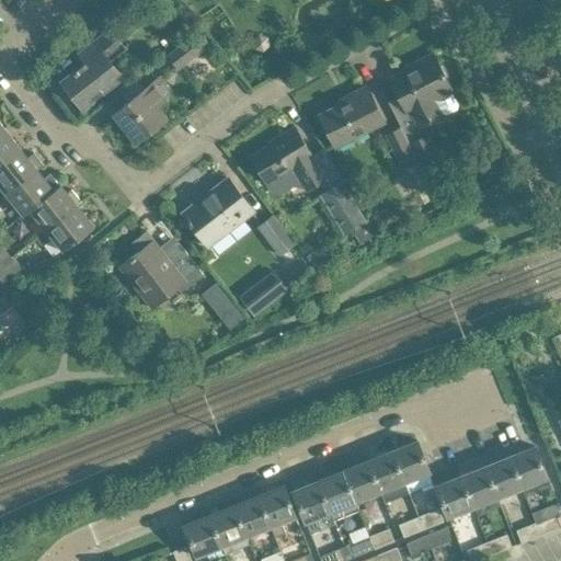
[(182,24),(173,32),(180,41),(189,33),(182,24)]
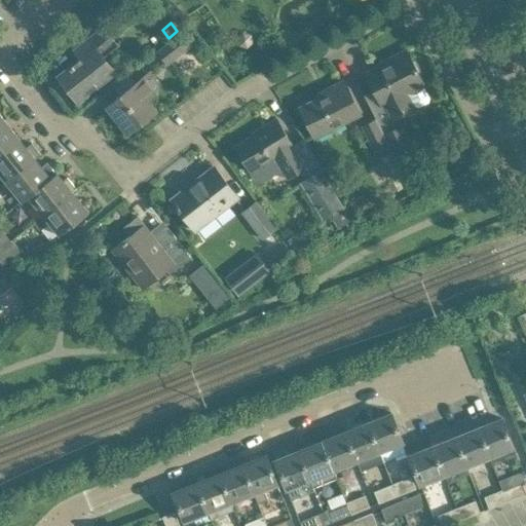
[(77,100),(114,72),(98,50),(113,39),(103,26),(73,48),(81,58),(59,76),(77,100)]
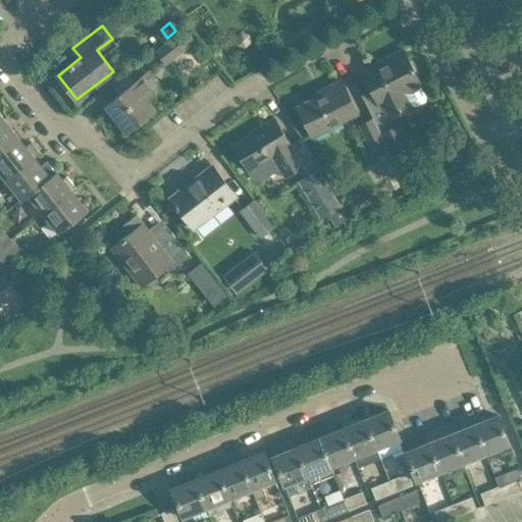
[(156,51),(166,64),(196,42),(186,29),(156,51)]
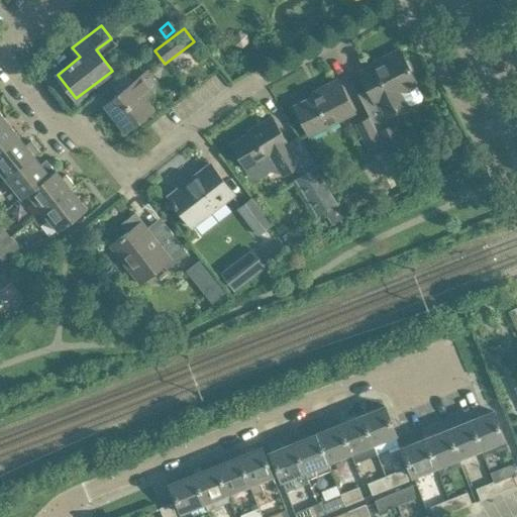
[(384,116),(405,105),(410,106),(418,102),(420,97),(413,84),(415,83),(398,49),(383,57),(385,60),(359,72),(376,103),(377,102),(384,116)]
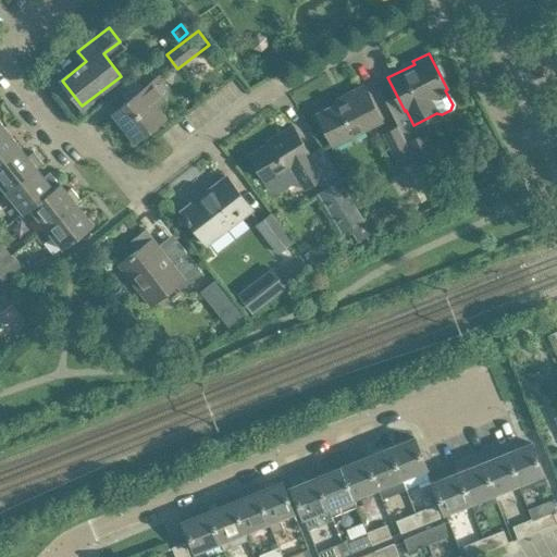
[(158,77),(113,112),(135,139),(163,116),(152,102),(168,90),(158,77)]
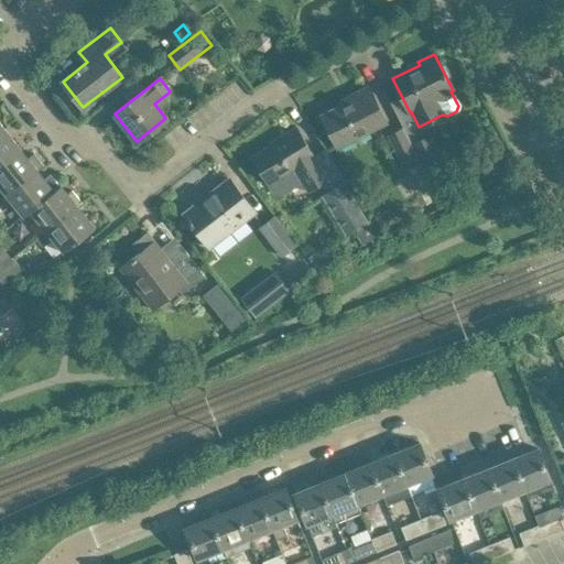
[(322,116),(337,145),(386,121),(368,87),(348,97),(350,100),(322,116)]
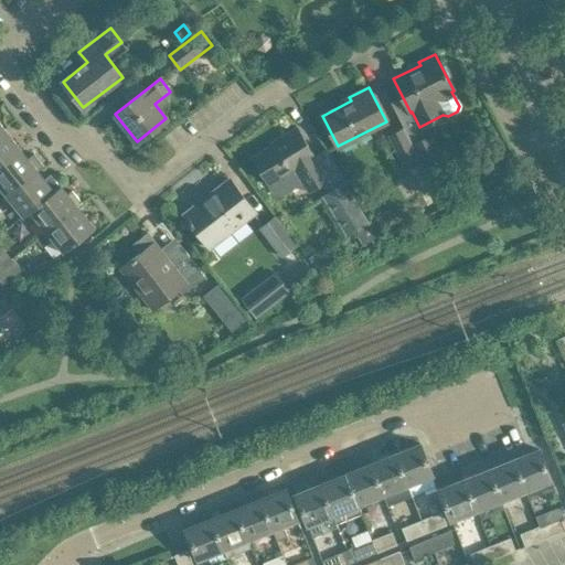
[(268,182),(275,193),(283,196),(297,188),(308,189),(324,179),(311,158),(313,156),(296,128),(278,139),(279,140),(253,157),(267,182),(268,182)]
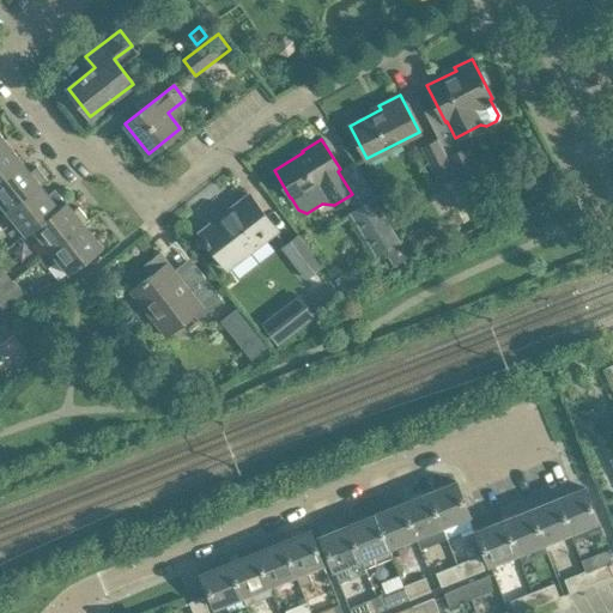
[(455,174),(447,158),(438,139),(420,149),(438,182),(455,174)]
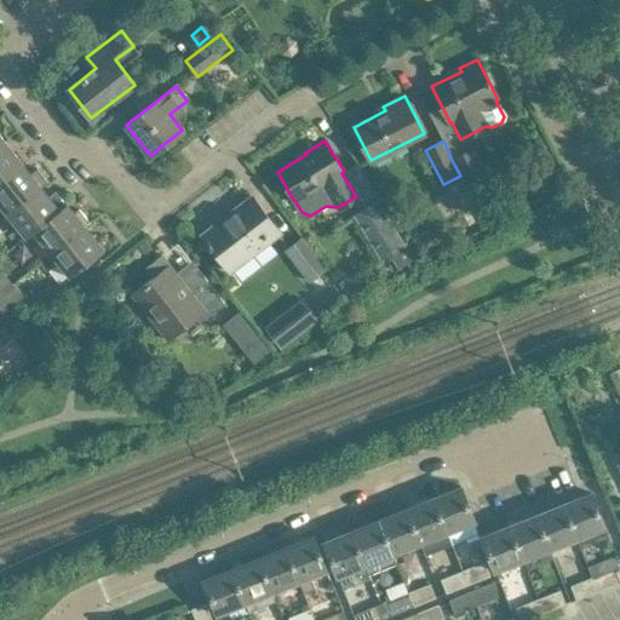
[(0,182),(23,165),(5,142),(0,145),(0,182)]
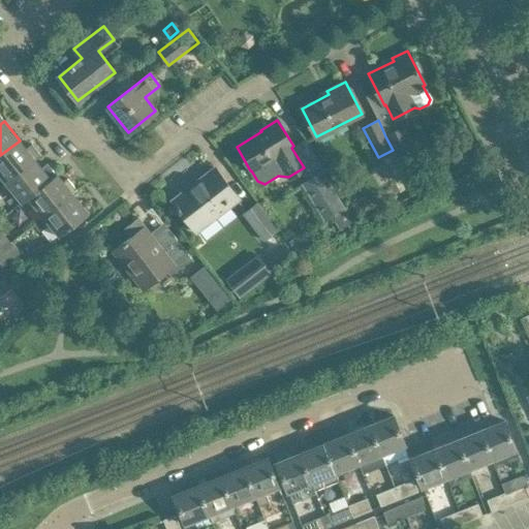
[(404,126),(385,136),(393,150),(399,162),(417,152),(404,126)]
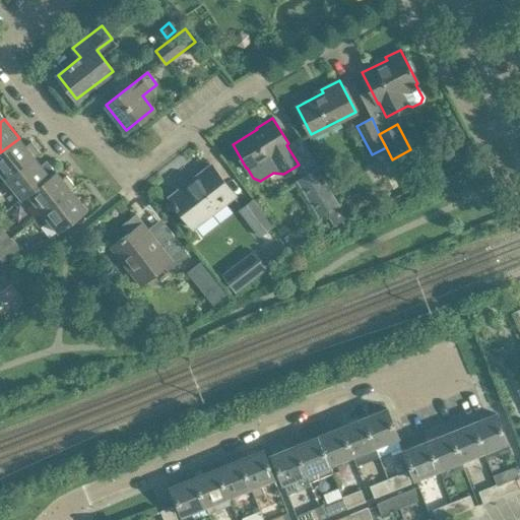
[(7,179),(35,156),(19,138),(0,152),(0,170),(6,179),(7,179)]
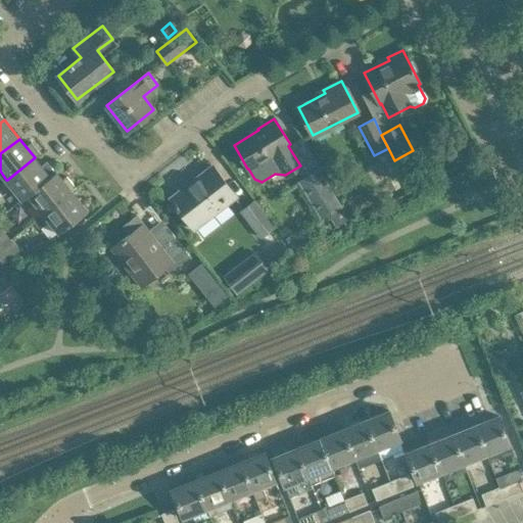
[(21,199),(49,177),(35,157),(7,180),(6,180),(0,184),(0,191),(3,195),(12,188),(20,198),(21,199)]
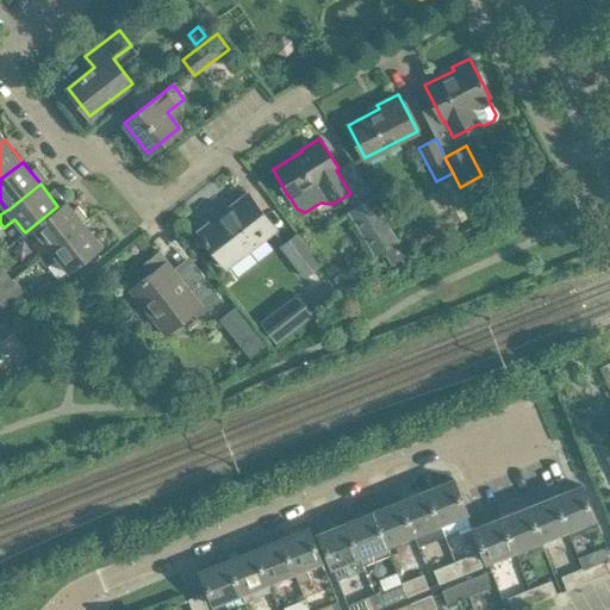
[(203,241),(206,246),(209,243),(226,266),(274,229),(247,193),(199,231),(205,240),(203,241)]
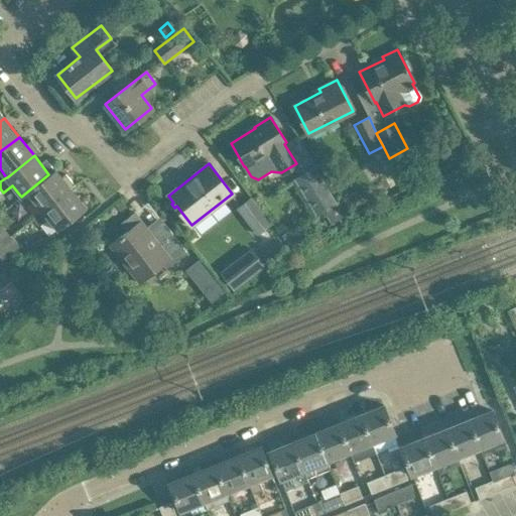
[(323,210),(331,224),(346,215),(337,201),(334,203),(313,167),(295,178),(316,213),(323,210)]
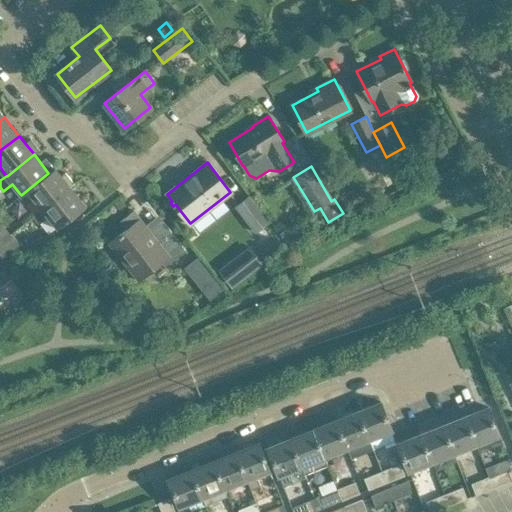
[(43,209),(70,187),(74,184),(65,172),(61,176),(55,168),(48,173),(21,195),(20,194),(17,197),(23,204),(33,196),(42,208),(43,209)]
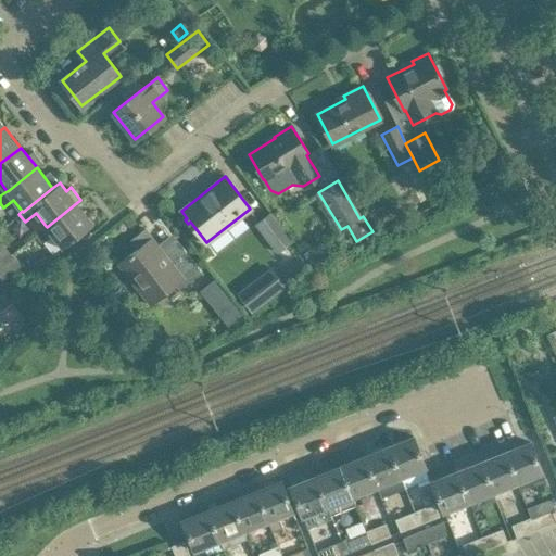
[(63,248),(92,224),(76,203),(47,227),(46,226),(36,235),(42,242),(52,235),(63,248)]
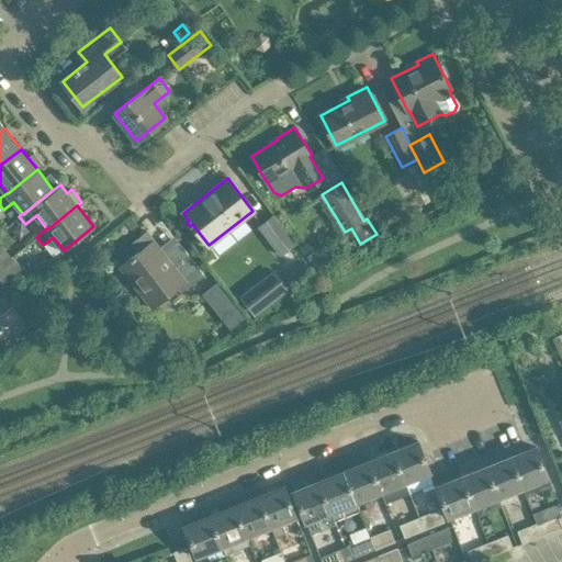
[(279,256),(295,243),(273,215),(257,227),(279,256)]
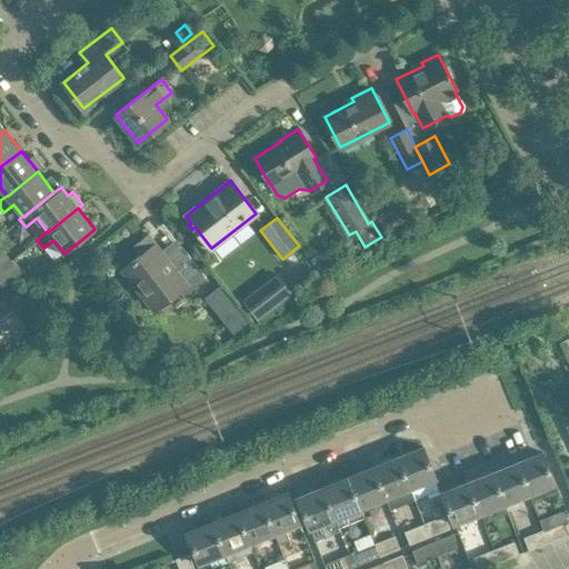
[(148,305),(163,292),(167,298),(187,282),(191,289),(206,278),(181,247),(167,258),(149,235),(132,247),(139,256),(120,270),(148,305)]
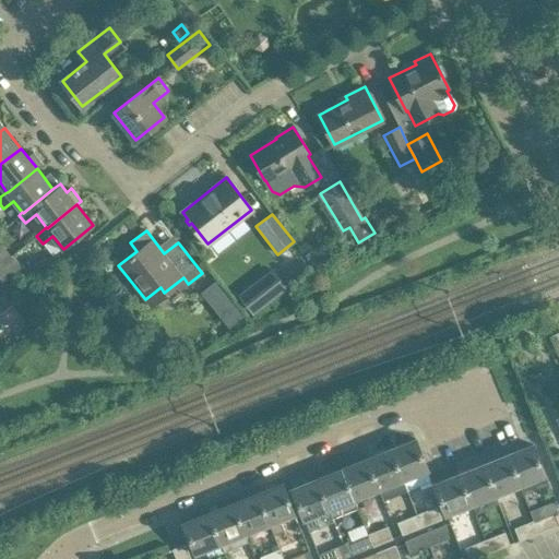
[(320,245),(305,256),(313,268),(329,257),(320,245)]
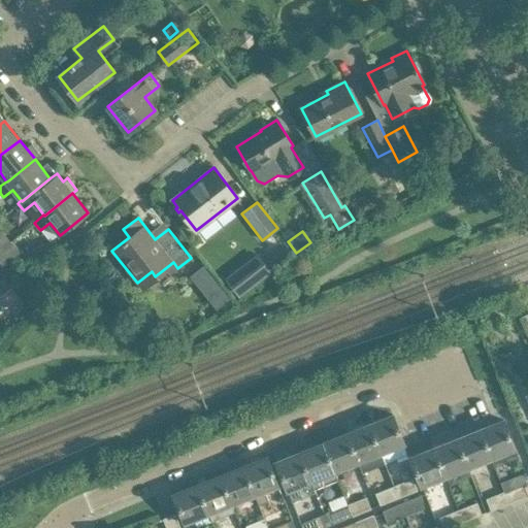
[(9,260),(1,250),(0,250),(0,263),(2,266),(9,260)]
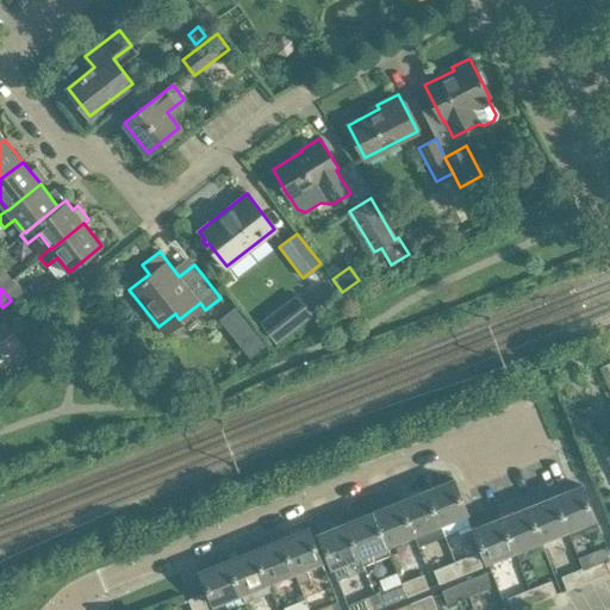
[(0,327),(0,341),(13,331),(6,323),(0,327)]
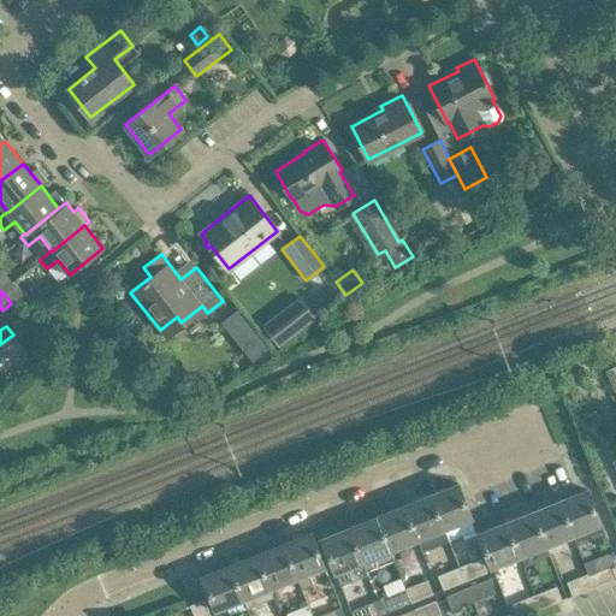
[(13,335),(0,344),(0,350),(5,357),(21,344),(13,335)]
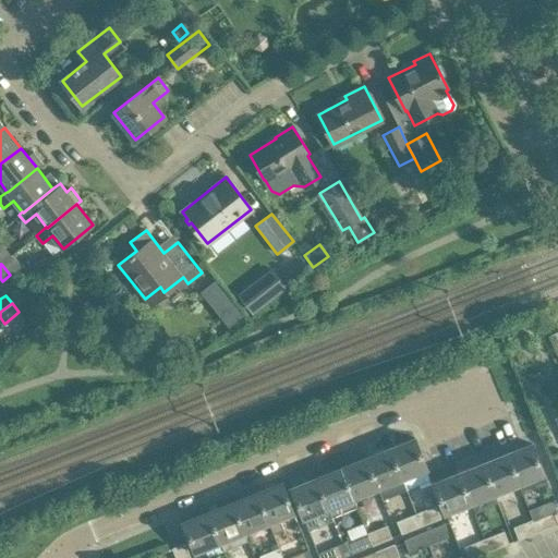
[(390,448),(389,448),(401,477),(425,468),(425,469),(426,469),(414,438),(413,438),(414,439),(390,449),(390,448)]
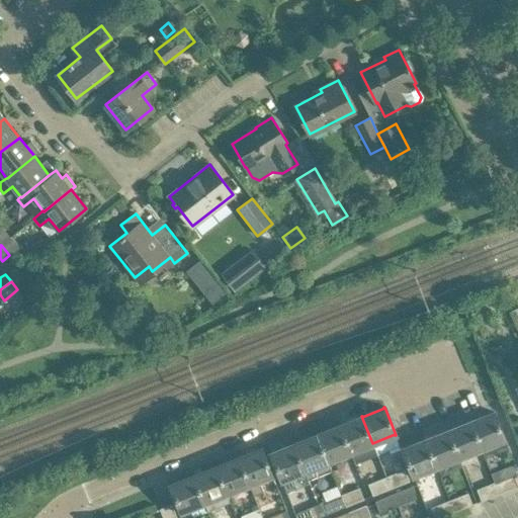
[(470,421),(481,448),(484,447),(488,456),(508,448),(494,412),(493,412),(493,413),(471,422),(470,421)]
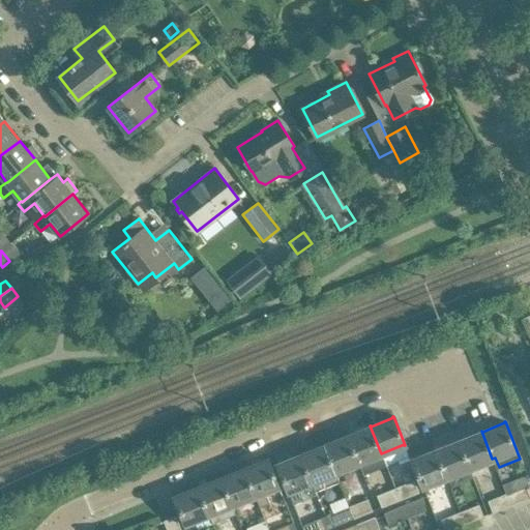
[(381,453),(370,425),(370,427),(348,436),(347,435),(358,463),(381,453)]
